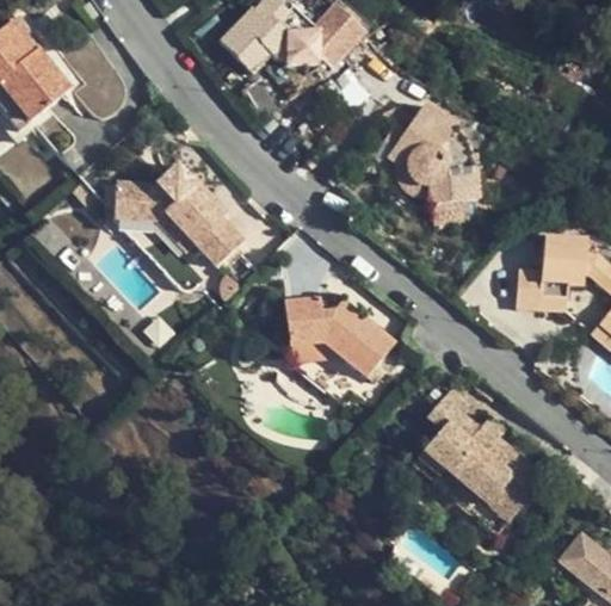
[(252,0),(217,36),(254,73),(273,53),(277,55),(285,56),(285,60),(322,60),(322,53),(335,65),(369,26),(339,0),(334,0),(313,24),(290,23),(284,18),(295,6),(288,0),(258,0),(257,1),(255,0),(252,0)]
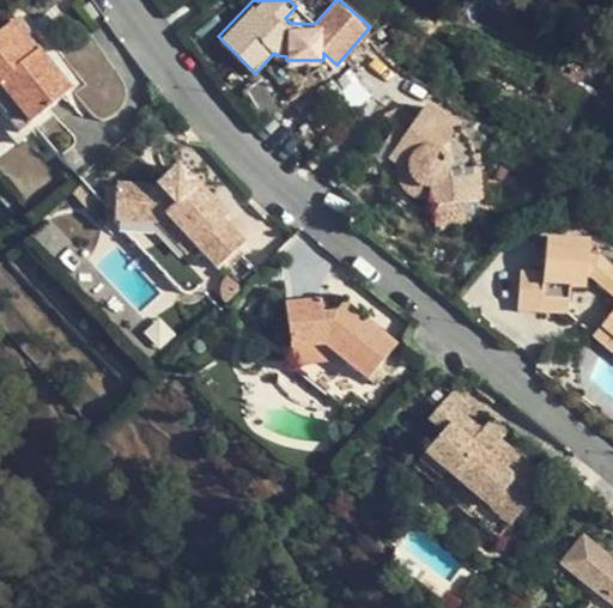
[(19,13),(8,23),(32,53),(41,47),(46,42),(19,13)]
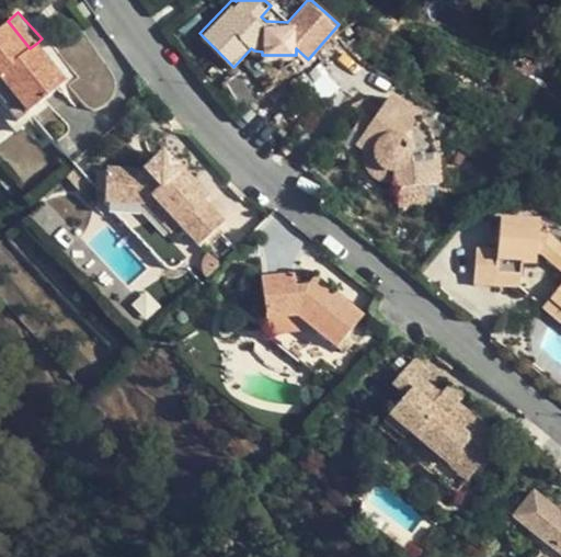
[(30,48),(8,21),(0,26),(0,100),(16,122),(66,79),(37,43),(30,48)]
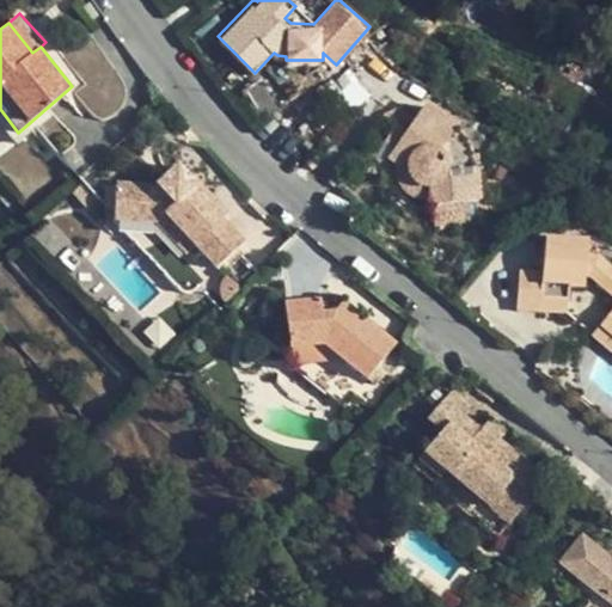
[(432,207),(466,202),(482,200),(478,172),(471,172),(471,159),(466,147),(461,139),(454,132),(457,128),(424,106),(387,155),(395,161),(395,172),(398,183),(403,190),(411,196),(421,200),(430,201),(432,207)]
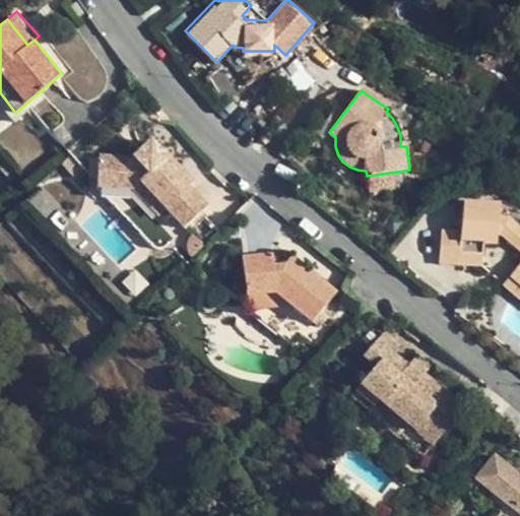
[(99,186),(133,188),(141,180),(166,206),(184,226),(207,204),(189,185),(193,181),(170,154),(168,156),(151,138),(133,154),(99,154),(99,186)]
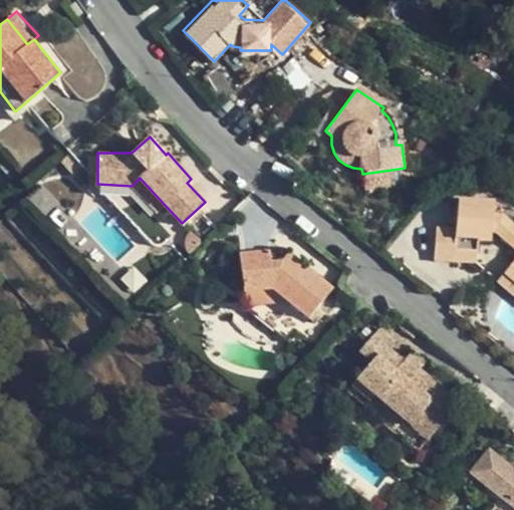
[(77,179),(87,170),(69,148),(59,157),(77,179)]
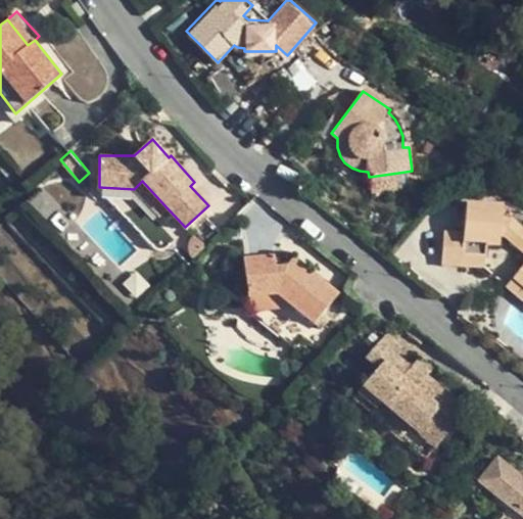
[(399,185),(398,173),(369,177),(371,187),(399,185)]
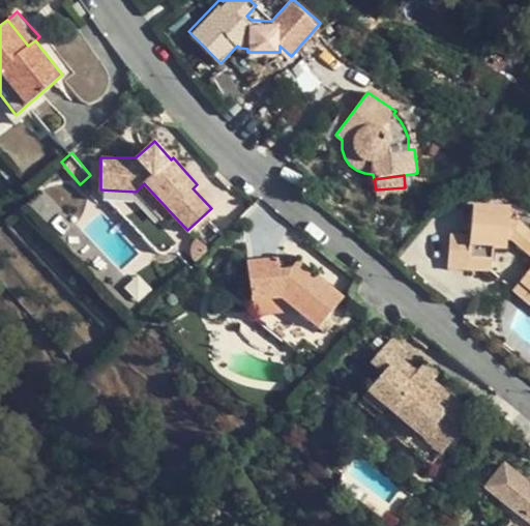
[(159,217),(169,210),(144,183),(136,192),(159,217)]
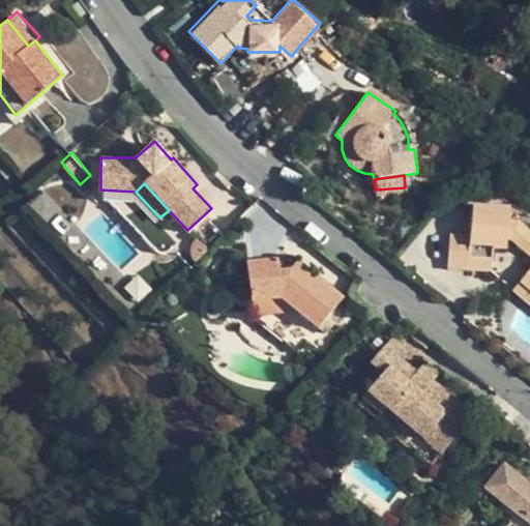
[(503,249),(503,238),(505,222),(505,209),(469,206),(468,236),(446,233),(444,265),(489,268),(491,247),(503,249)]
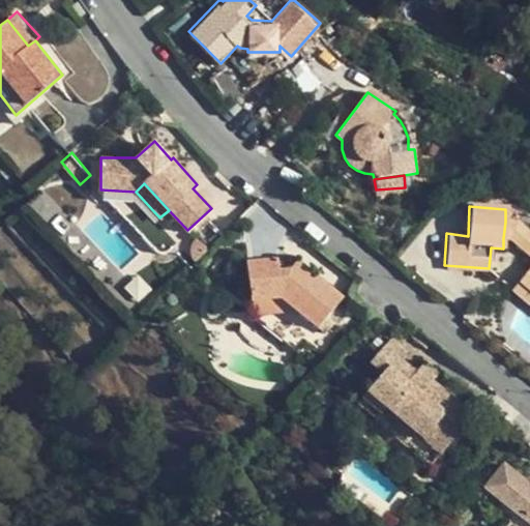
[(529,234),(517,223),(505,222),(503,238),(510,239),(529,256),(529,234)]
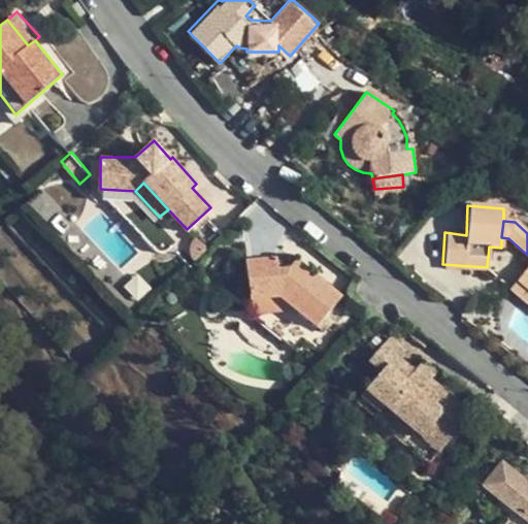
[(345,300),(308,269),(301,276),(295,271),(285,272),(282,260),(246,264),(252,299),(281,296),(294,308),(270,313),(273,322),(303,349),(345,300)]
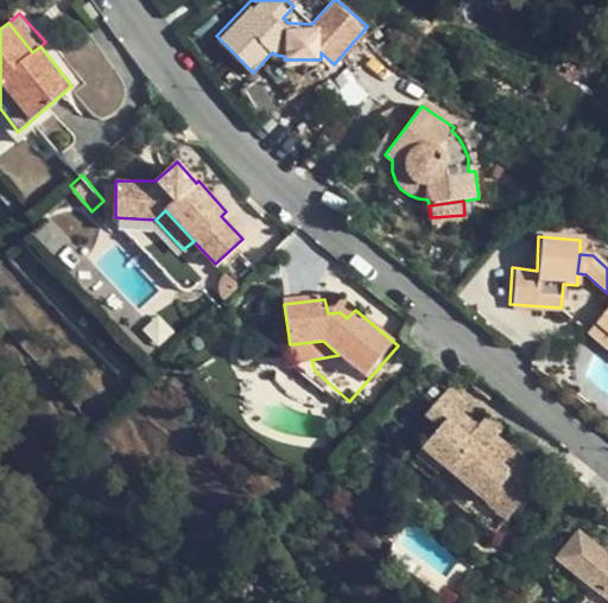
[(347,303),(340,312),(347,318),(355,310),(347,303)]
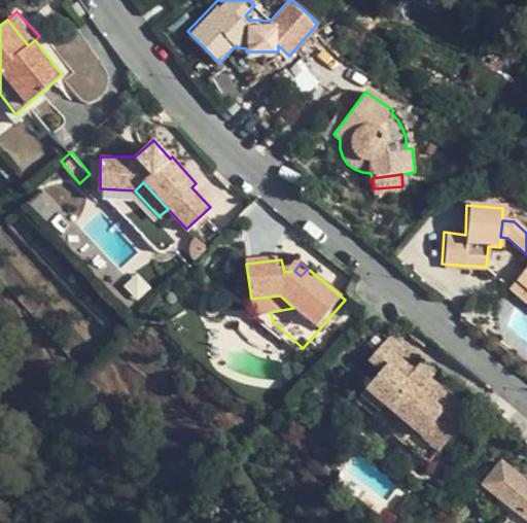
[(526,267),(517,279),(526,287),(526,267)]
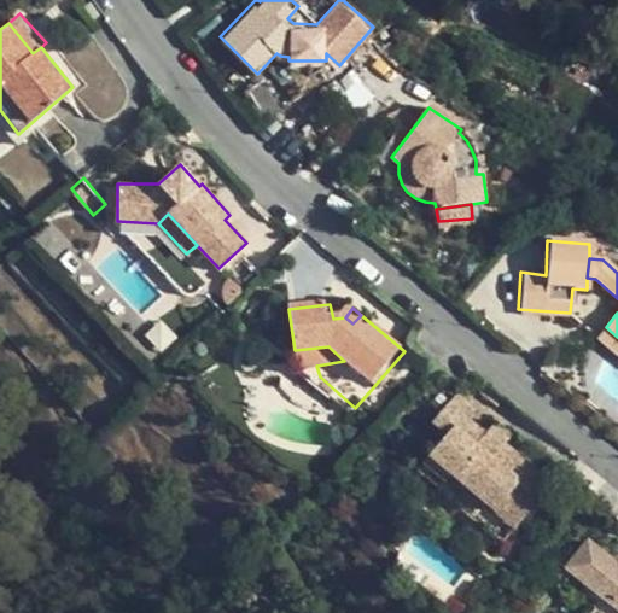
[(617,351),(617,337),(606,327),(598,336),(617,351)]
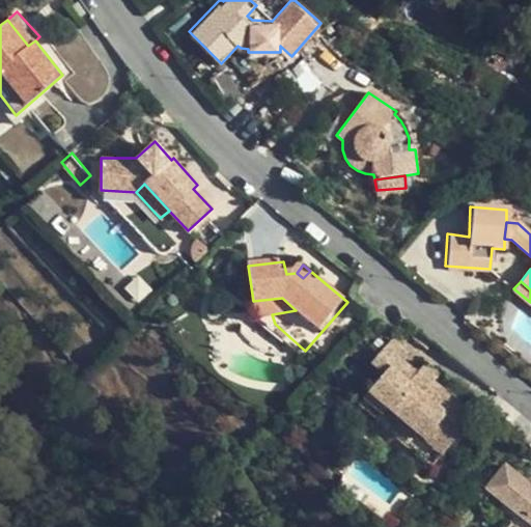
[(254,315),(272,314),(296,310),(282,298),(253,301),(254,315)]
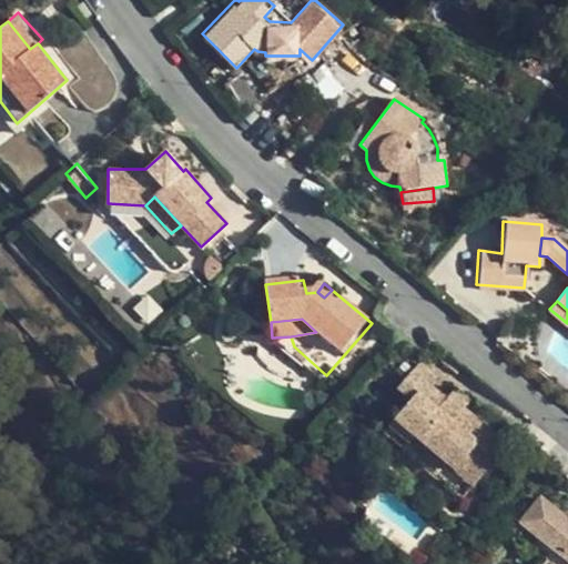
[(322,381),(326,375),(294,346),(291,336),(272,338),(273,339),(322,381)]
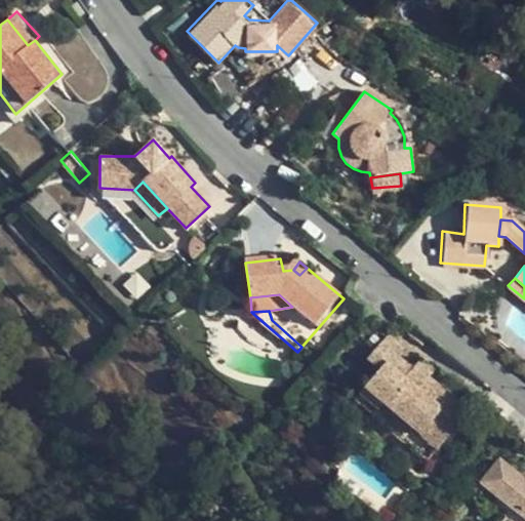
[(460,403),(427,374),(418,384),(407,375),(411,369),(396,357),(403,348),(387,334),(365,362),(371,367),(376,371),(350,400),(425,462),(455,425),(448,418),(460,403)]
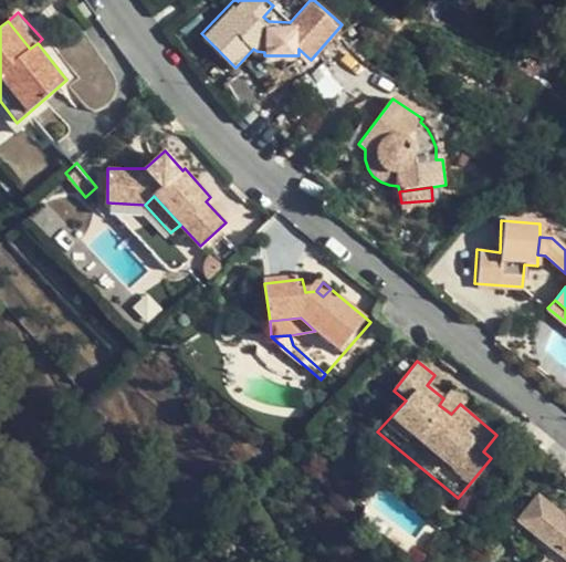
[(396,403),(400,396),(394,391),(375,375),(364,388),(381,404),(387,396),(396,403)]
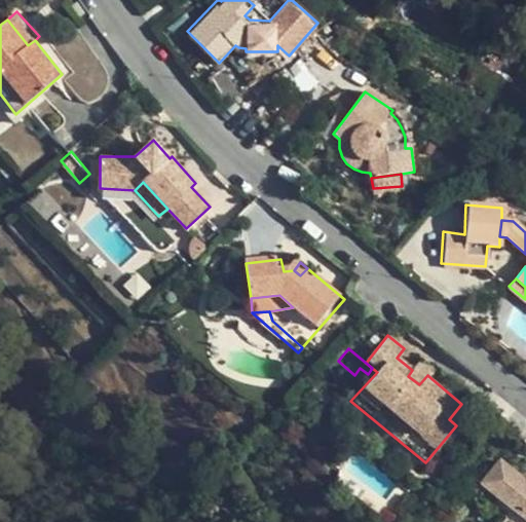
[(420,362),(412,370),(408,376),(419,384),(427,375),(431,371),(420,362)]
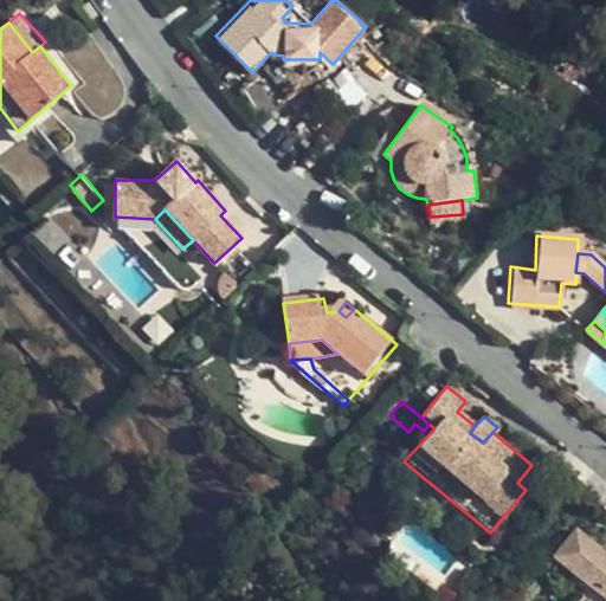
[(605,600),(605,545),(581,525),(558,553),(586,576),(581,582),(585,586),(573,600),(572,600),(605,600)]
